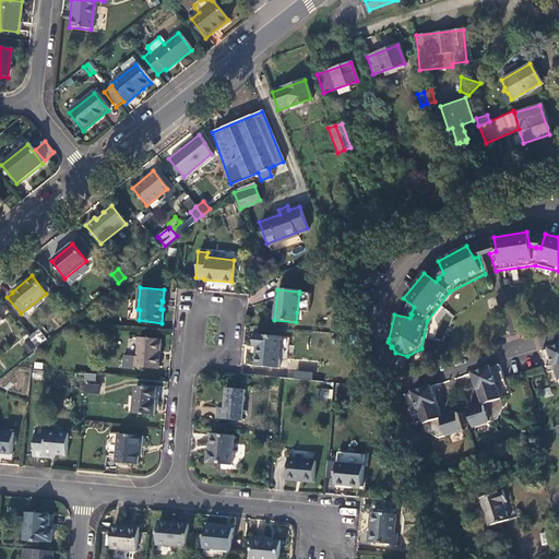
[(308,295),(299,294),(297,312),(306,313),(308,295)]
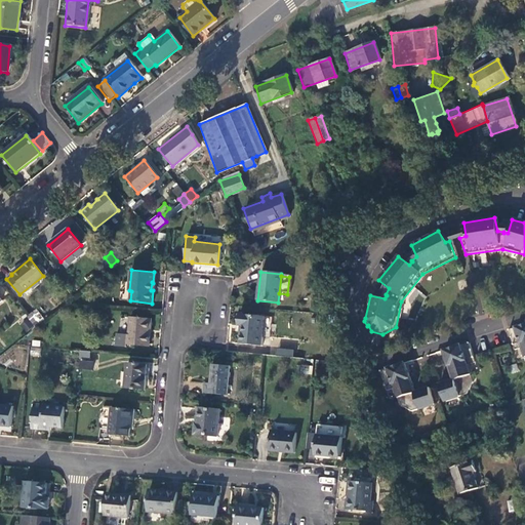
[(415,288),(406,300),(416,309),(427,296),(415,288)]
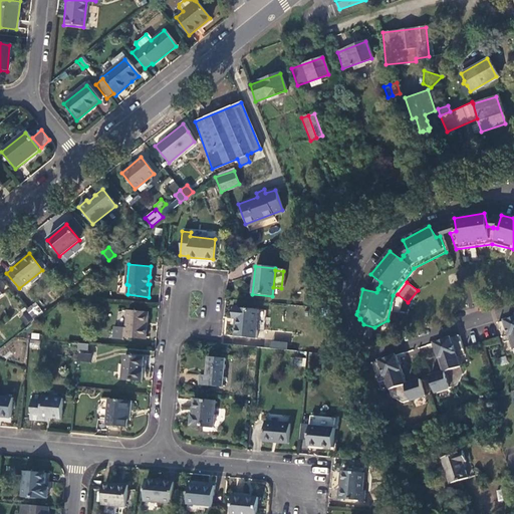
[(25,324),(42,312),(36,303),(19,315),(25,324)]
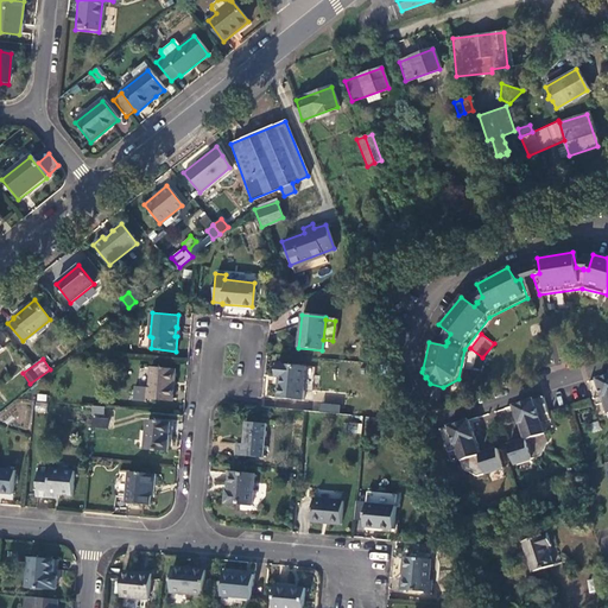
[(314,368),(276,365),(274,377),(279,378),(277,398),(302,401),(303,390),(311,391),(314,368)]
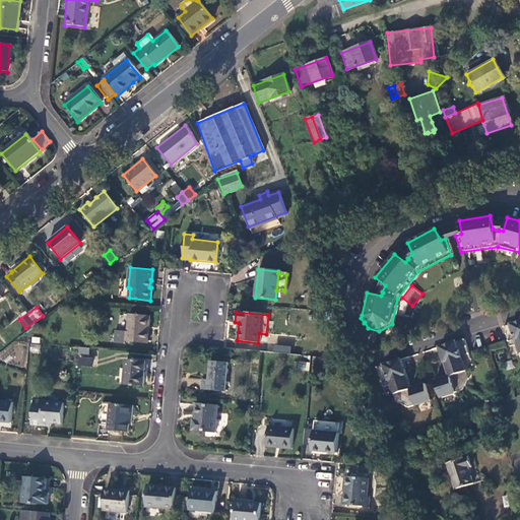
[(147,342),(150,316),(129,314),(128,331),(115,330),(114,342),(125,343),(125,340),(147,342)]
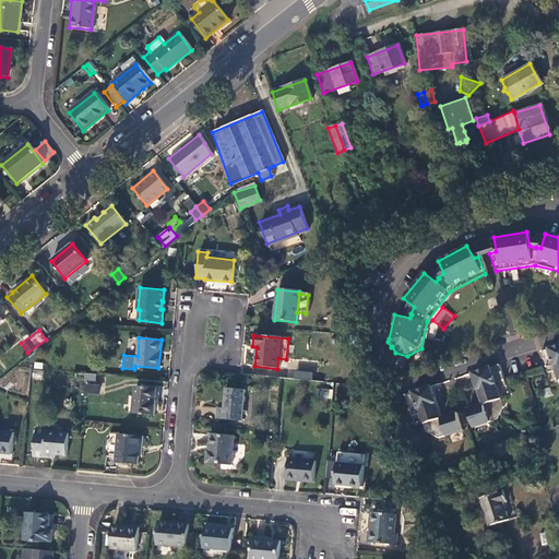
[(555,370),(557,379),(558,378),(558,345),(538,352),(546,373),(555,370)]
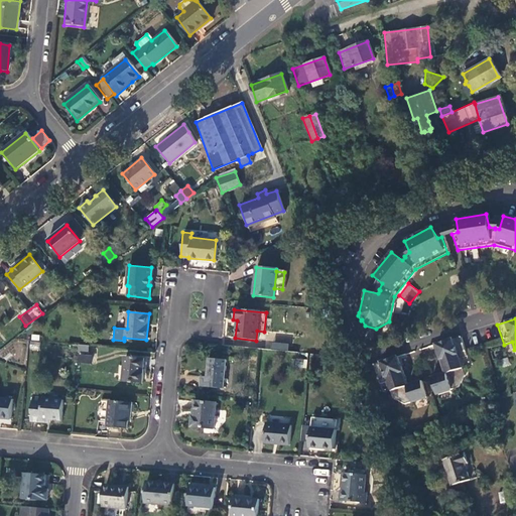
[(429,378),(429,379),(461,368),(458,360),(465,357),(459,337),(434,345),(443,373),(429,378)]
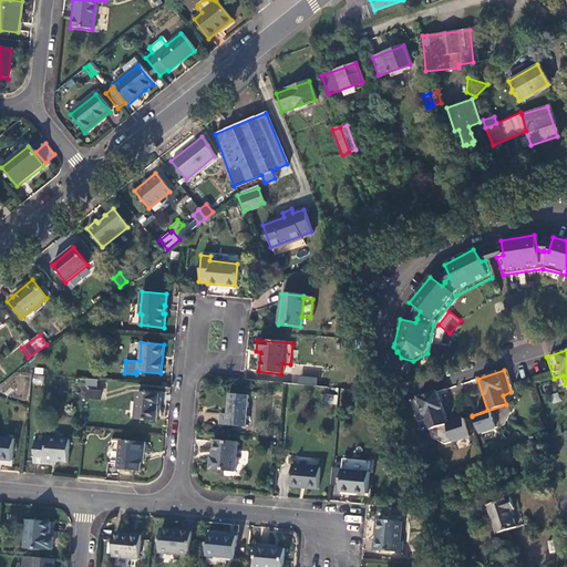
[(32,383),(42,385),(44,375),(33,373),(32,383)]
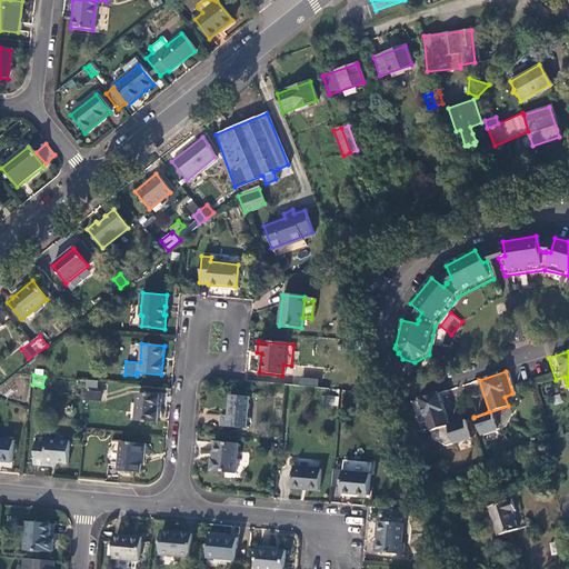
[(317,379),(298,378),(297,386),(316,387),(317,379)]
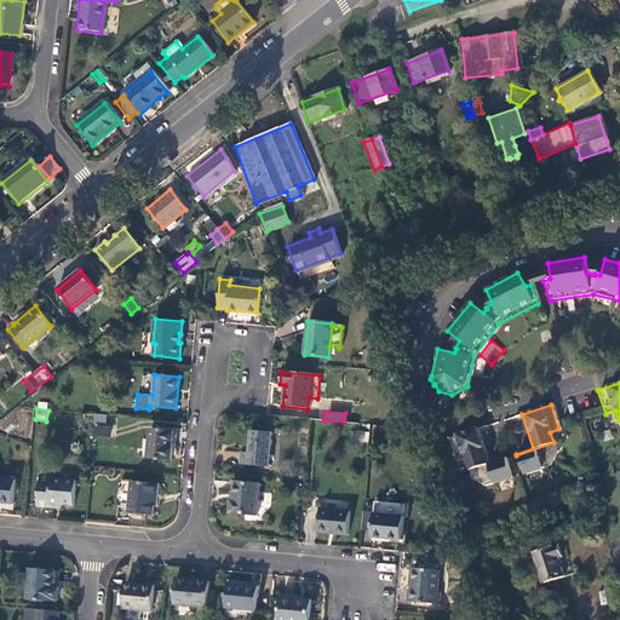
[(104,424),(105,414),(93,413),(92,423),(104,424)]
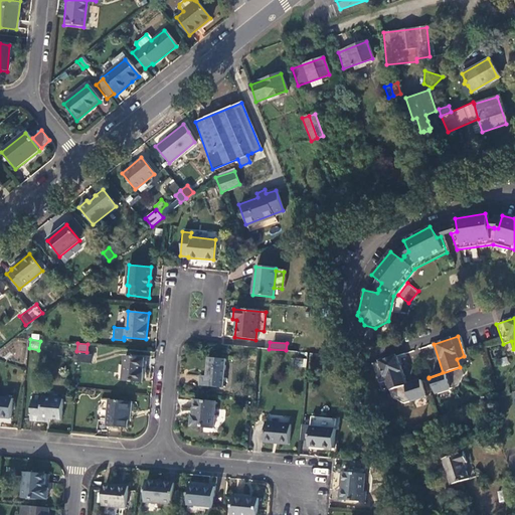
[(92,355),(80,354),(79,361),(92,362),(92,355)]
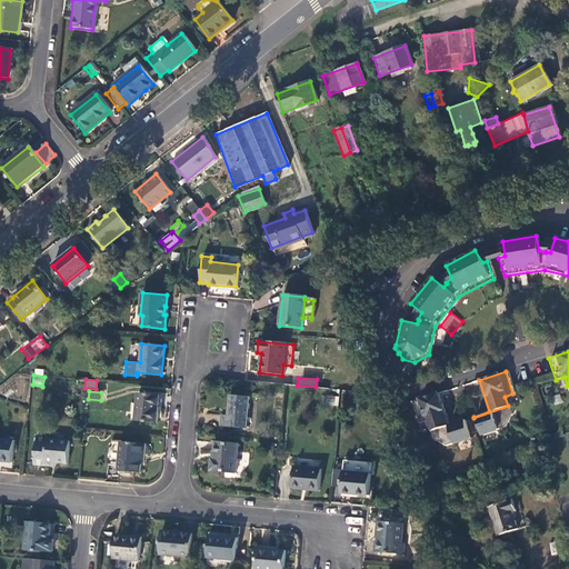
[(372,406),(385,405),(381,393),(373,392),(372,406)]
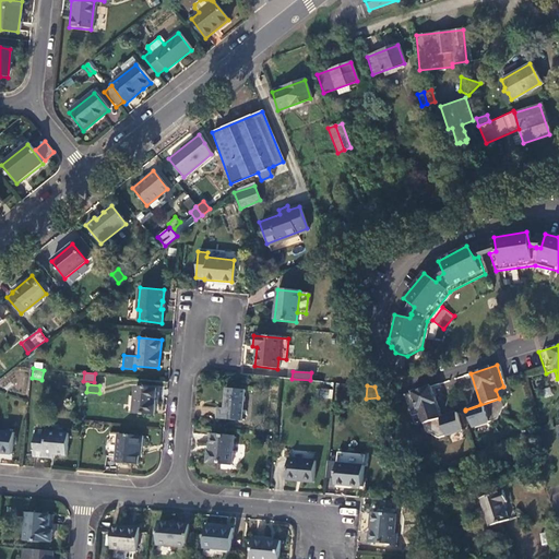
[(153,415),(155,388),(134,387),(132,413),(153,415)]
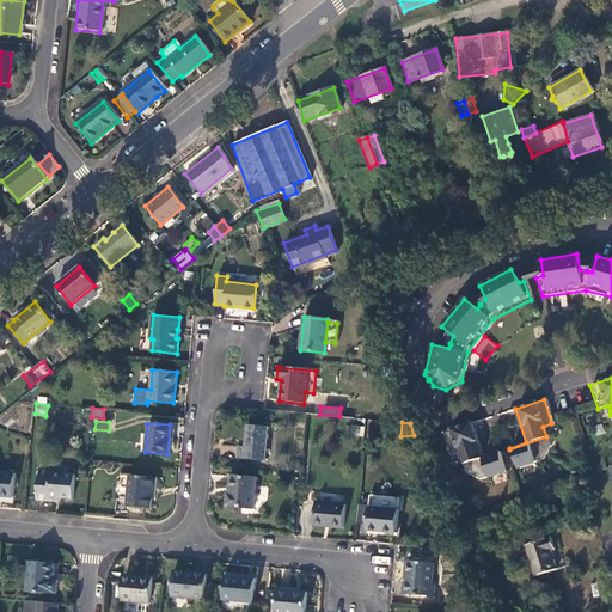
[(265,459),(269,426),(248,423),(244,446),(237,445),(236,457),(265,459)]
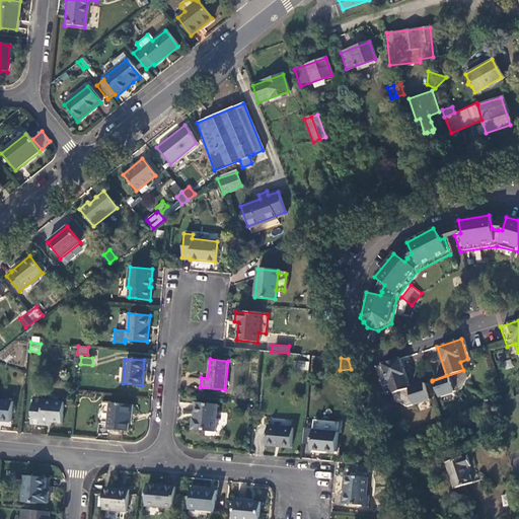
[(387,384),(391,395),(422,385),(422,383),(408,387),(397,359),(373,367),(380,387),(387,384)]
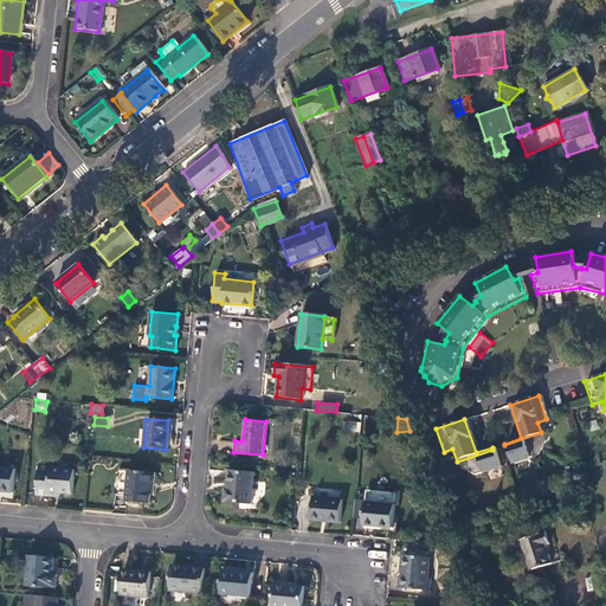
[(347,431),(360,431),(360,421),(347,421),(347,431)]
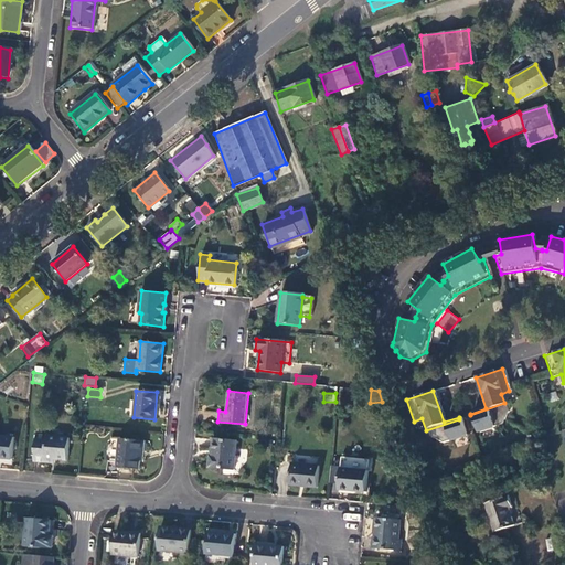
[(507,411),(504,403),(470,415),(476,432),(498,425),(507,411)]
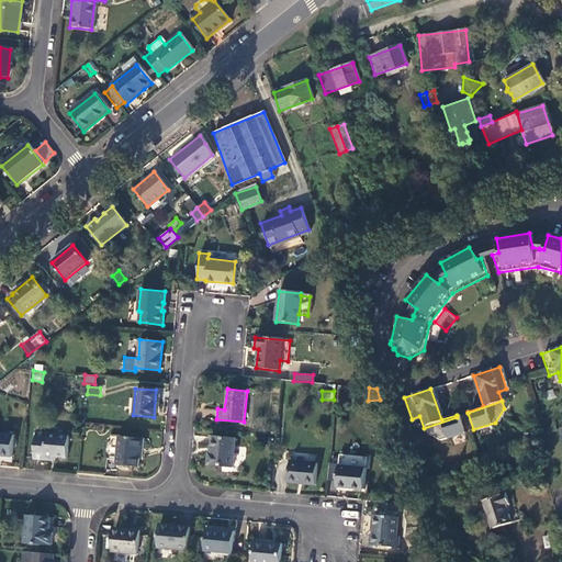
[(462,433),(457,417),(424,428),(426,435),(439,441),(462,433)]
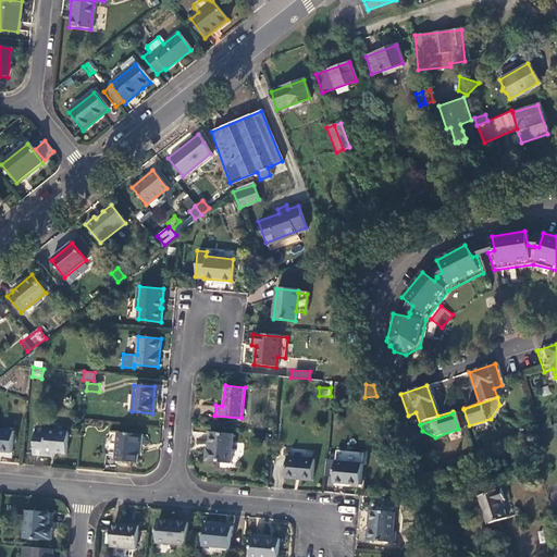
[(0,450),(11,453),(13,430),(0,429),(0,450)]
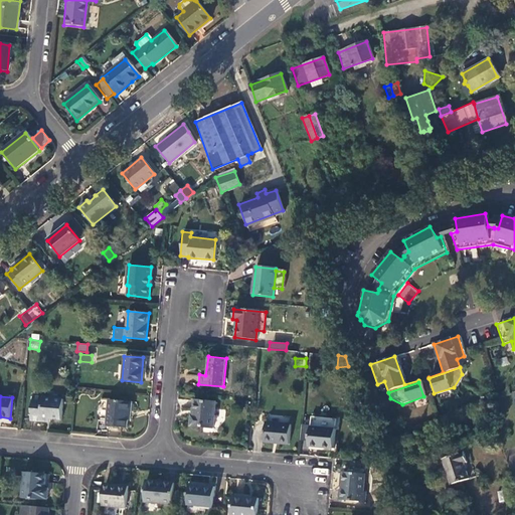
[(62,398),(32,396),(30,420),(41,420),(41,417),(60,418),(62,398)]
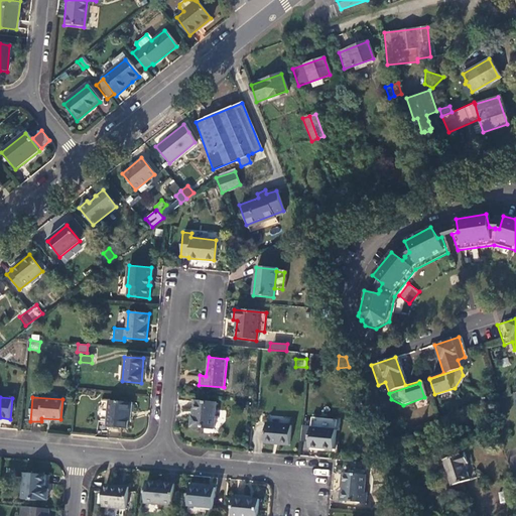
[(108,400),(105,426),(126,428),(127,413),(129,413),(131,402),(108,400)]
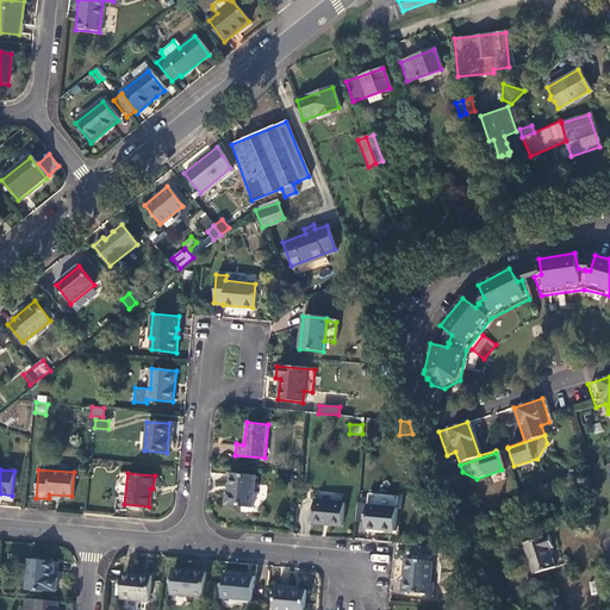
[(251,506),(254,477),(228,473),(224,504),(251,506)]
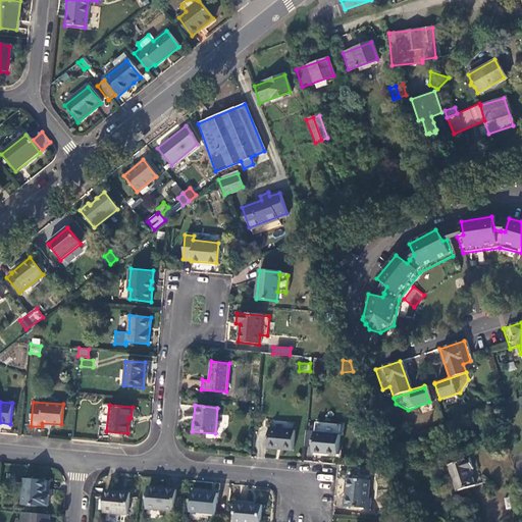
[(340,423),(315,421),(312,451),(337,454),(340,423)]
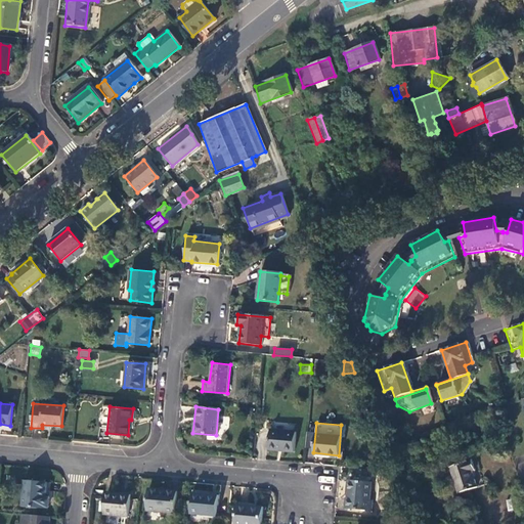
[(296,430),(270,428),(268,448),(294,450),(296,430)]
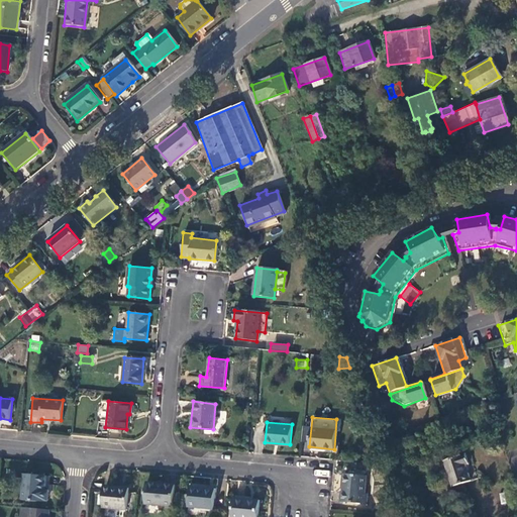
[(464,466),(469,463),(464,453),(443,461),(452,488),(470,482),(464,466)]
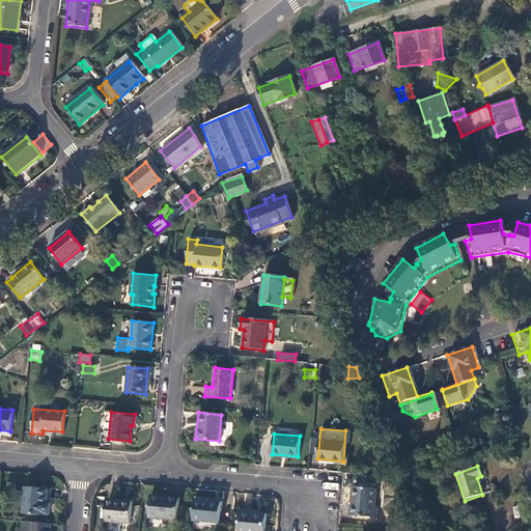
[(348,512),(375,515),(376,505),(373,505),(374,486),(353,484),(351,502),(350,503),(348,512)]
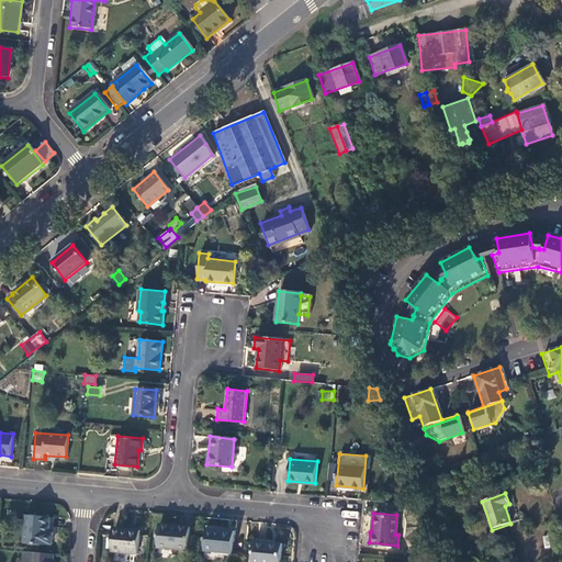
[(27,542),(47,544),(47,543),(52,543),(53,532),(47,532),(49,516),(26,514),(24,532),(29,534),(27,542)]
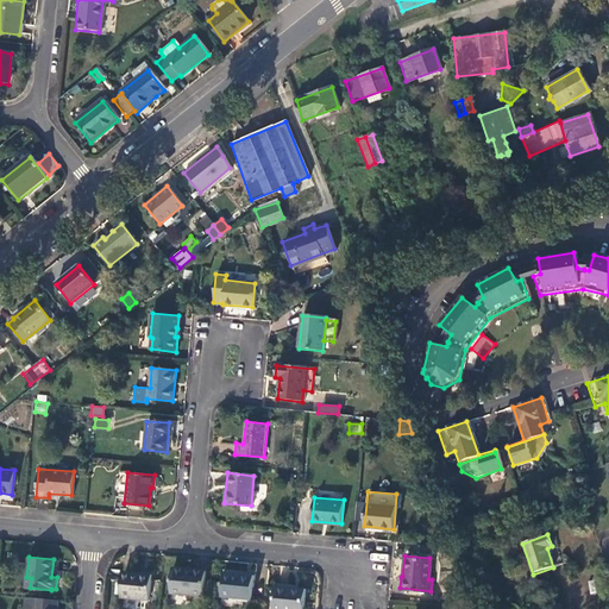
[(169,592),(202,595),(205,571),(171,569),(169,592)]
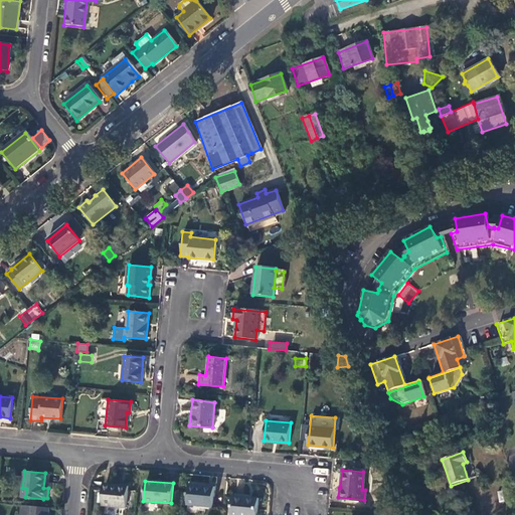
[(187,503),(212,505),(213,486),(189,484),(187,503)]
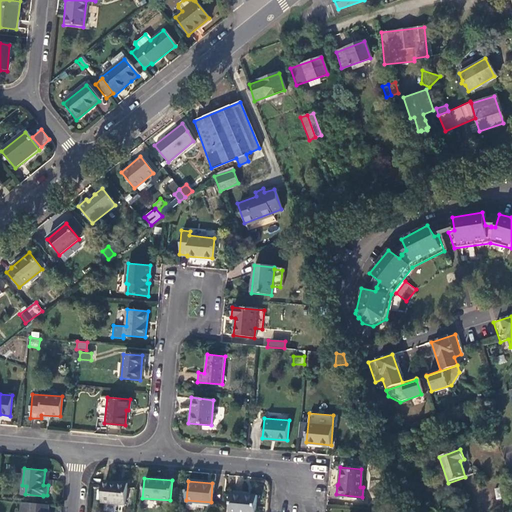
[(101,502),(125,504),(127,482),(117,482),(117,484),(103,483),(101,502)]
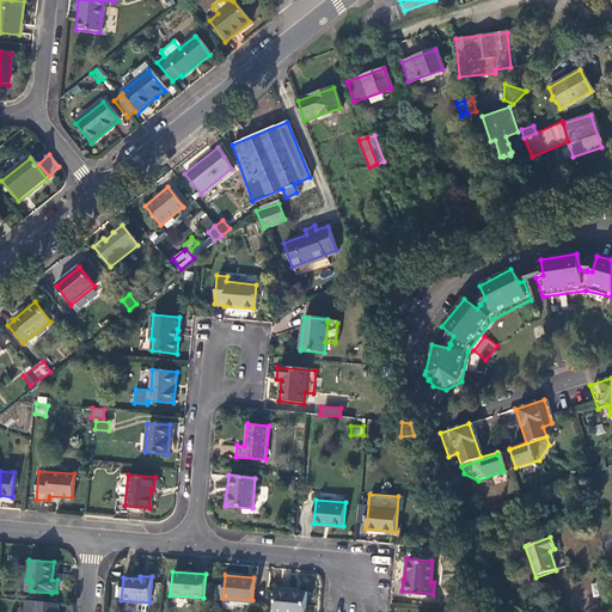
[(274,611),(304,611),(306,591),(276,588),(274,611)]
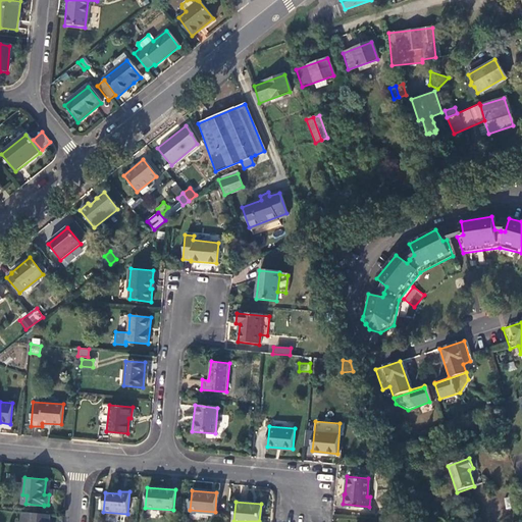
[(48,521),(49,514),(20,511),(19,521),(48,521)]
